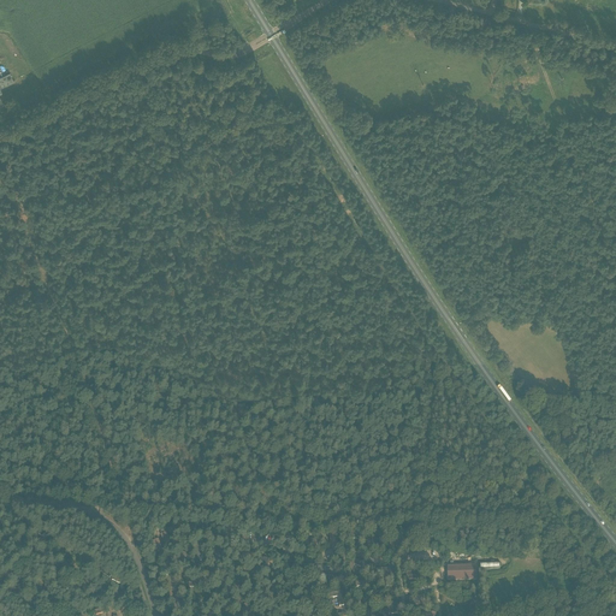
[(0,88),(15,82),(10,73),(0,77),(0,102),(3,102),(0,96),(0,94),(1,94),(0,90),(0,88)]
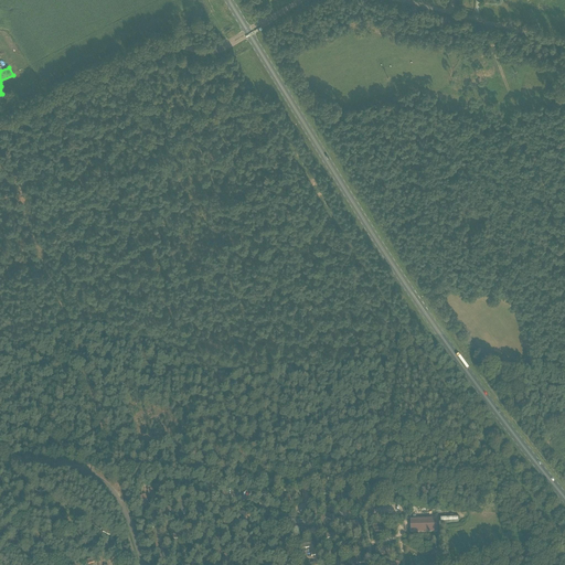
[(151,500),(157,498),(152,488),(147,490),(151,500)]
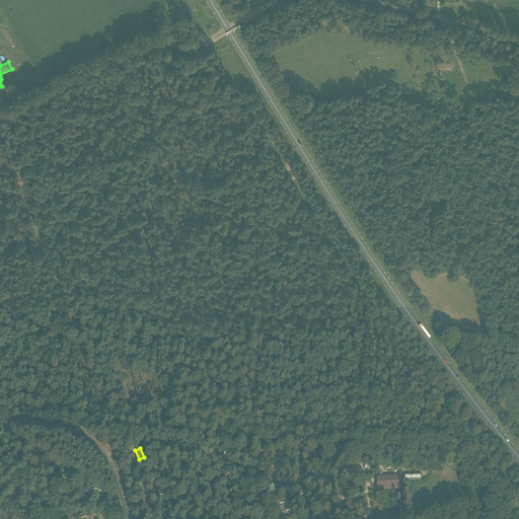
[(134,454),(128,455),(130,464),(136,463),(134,454)]
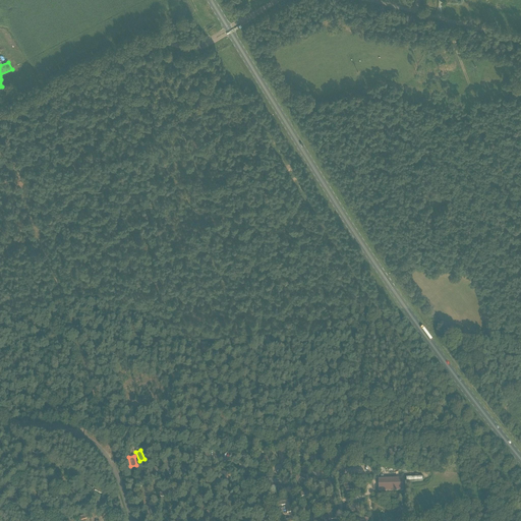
[(299,477),(304,478),(305,475),(299,473),(298,476),(296,475),(294,481),(298,482),(299,477)]
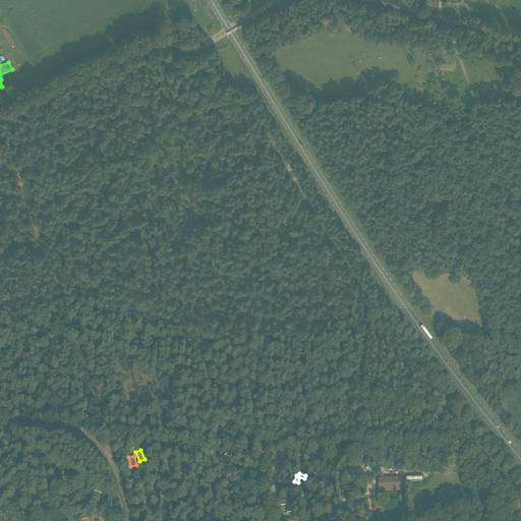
[(403,490),(403,477),(378,478),(378,491),(403,490)]
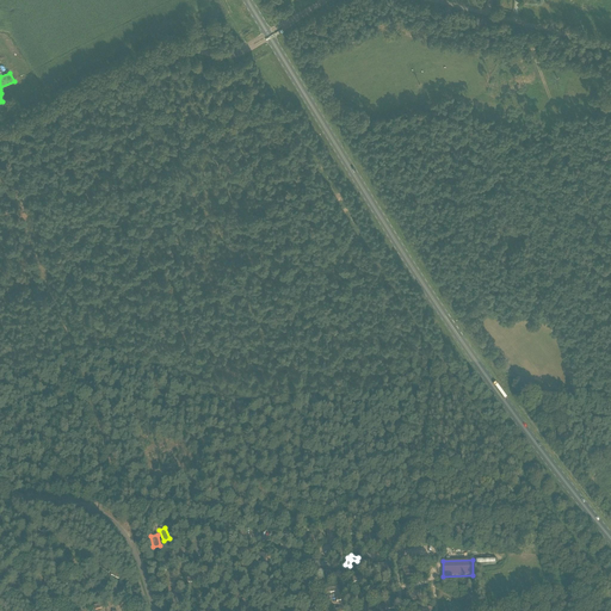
[(339,587),(325,588),(325,598),(340,597),(339,587)]
